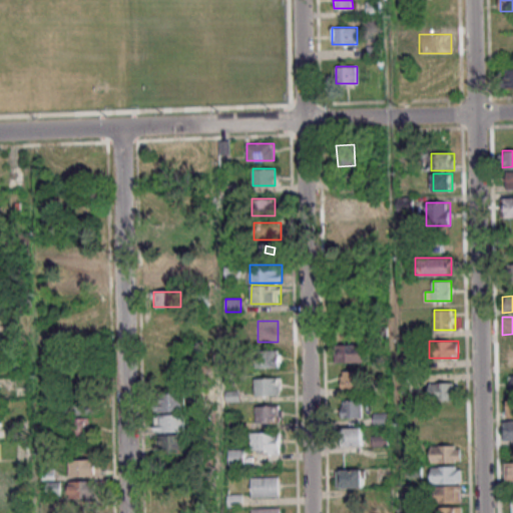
[(366,362),(366,345),(336,345),(336,362),(366,362)]
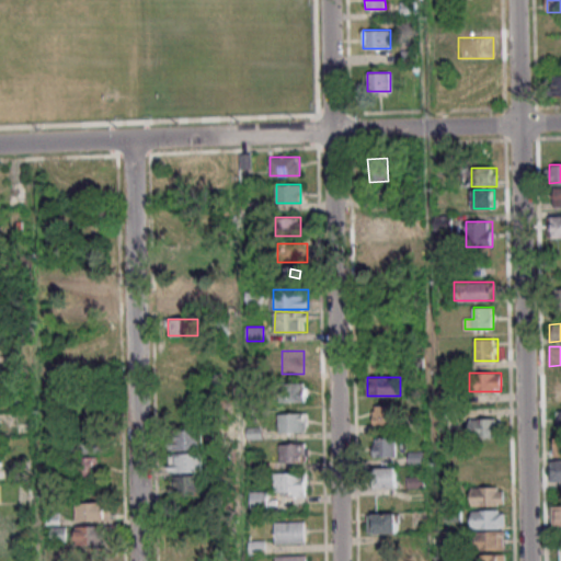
[(282,384),(282,402),(307,402),(307,384),(282,384)]
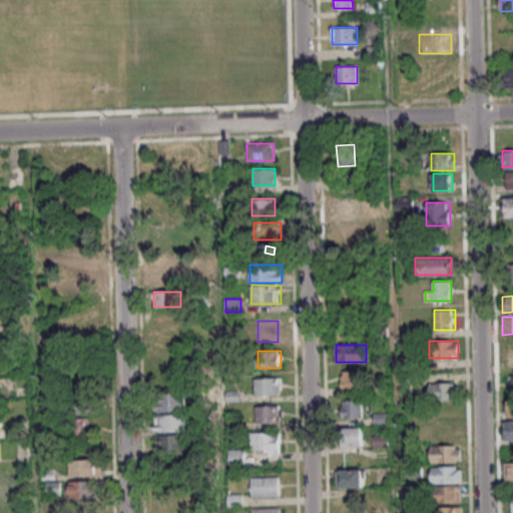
[(360,388),(360,371),(341,371),(341,388),(360,388)]
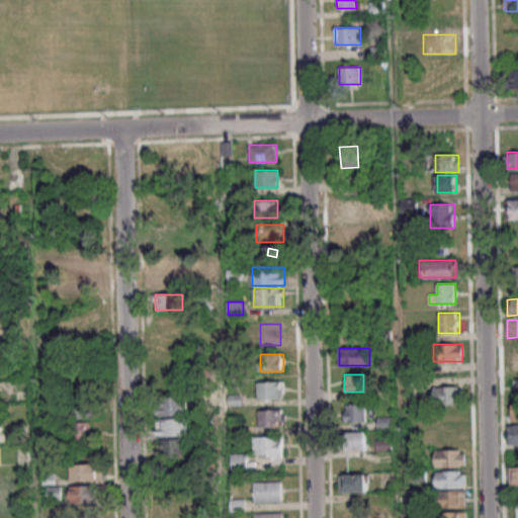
[(257,381),(257,399),(283,399),(283,381),(257,381)]
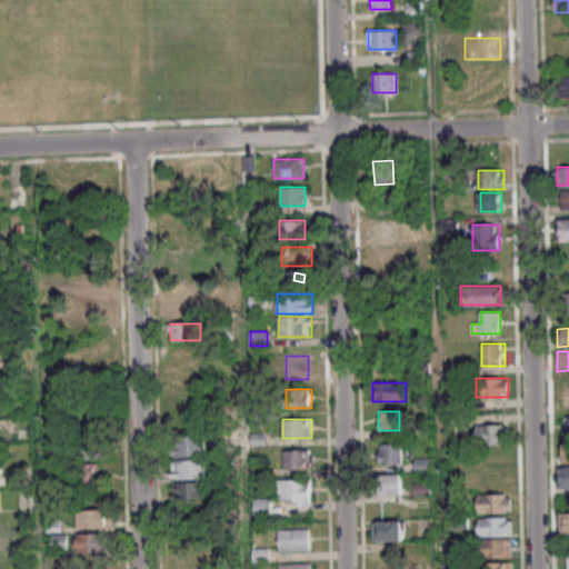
[(508,425),(477,425),(477,443),(508,443),(508,425)]
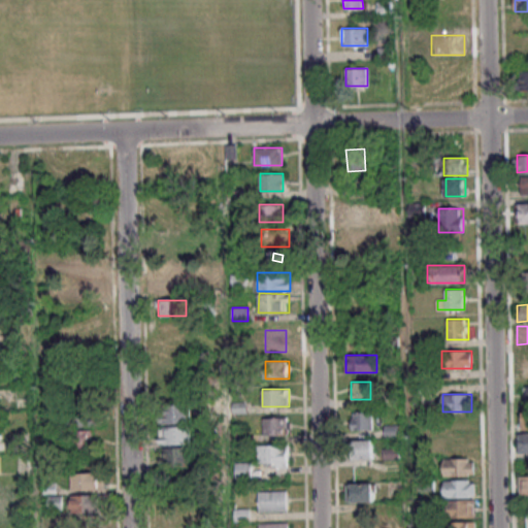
[(191,423),(191,405),(159,405),(159,423),(191,423)]
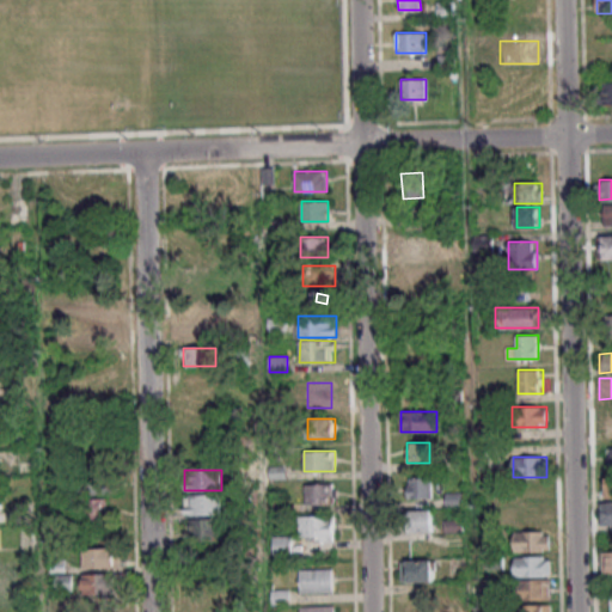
[(117,495),(117,475),(81,475),(81,495),(117,495)]
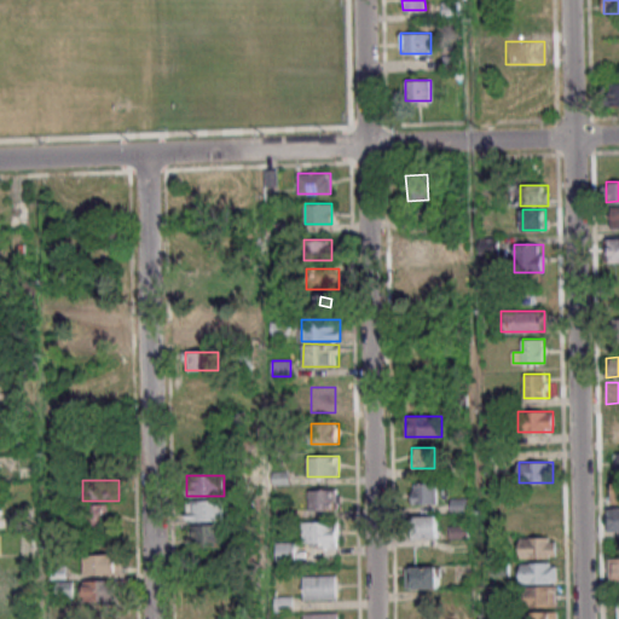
[(437,484),(414,484),(414,504),(437,504),(437,484)]
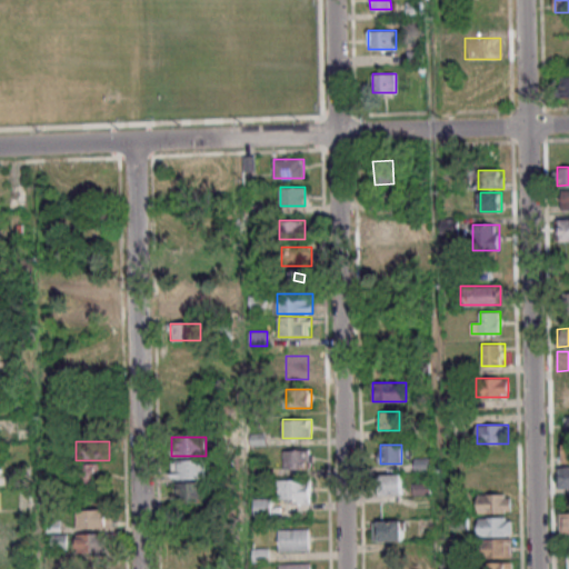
[(283,469),(310,469),(310,449),(283,449),(283,469)]
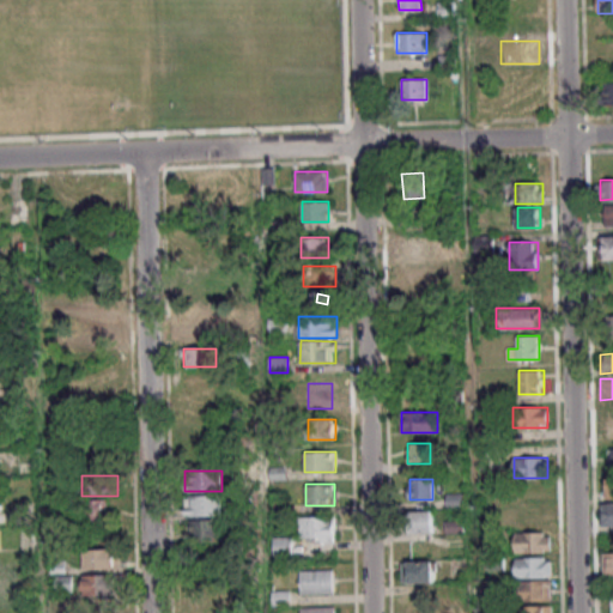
[(448,505),(465,507),(465,493),(448,493),(448,505)]
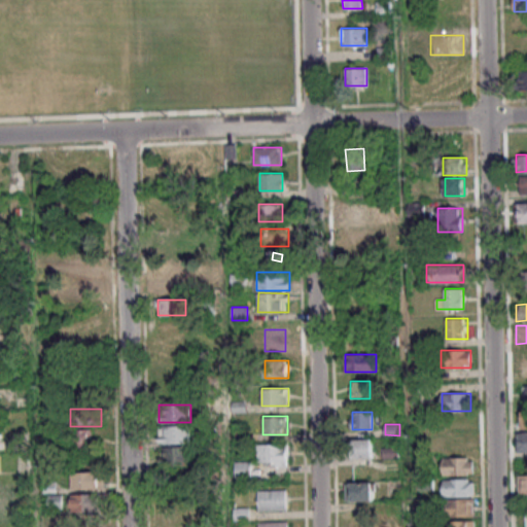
[(190,426),(159,426),(159,444),(190,444),(190,426)]
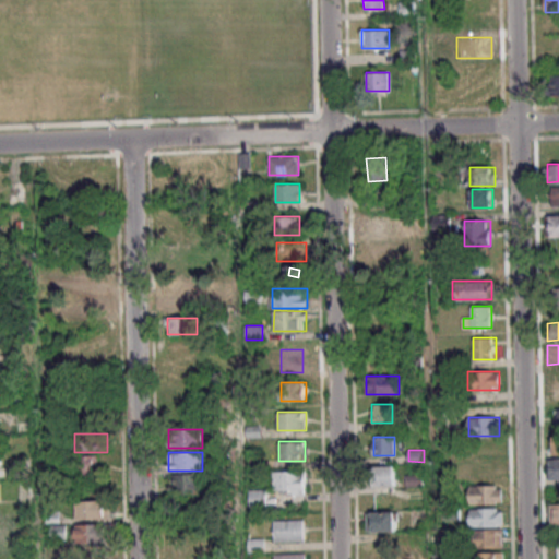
[(97,480),(97,456),(78,456),(78,480),(97,480)]
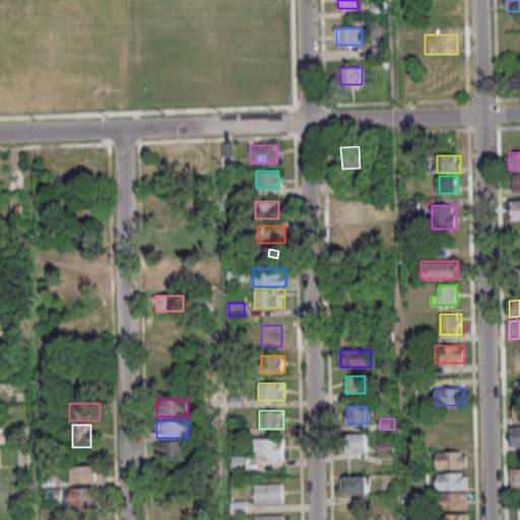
[(519,426),(510,427),(510,447),(519,446),(519,426)]
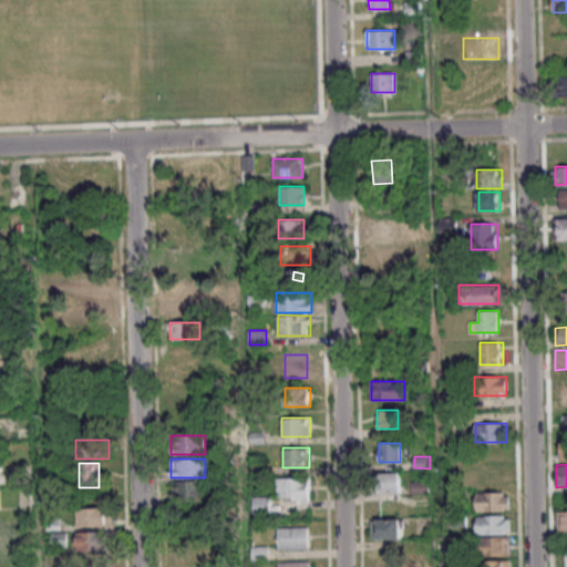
[(377,472),(377,493),(400,493),(400,472),(377,472)]
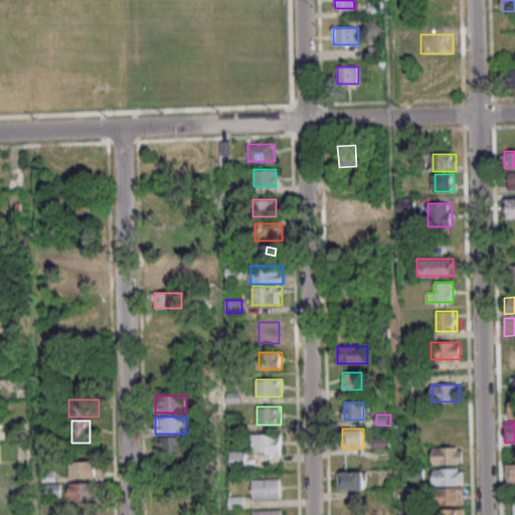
[(251,434),(251,455),(282,455),(282,434),(251,434)]
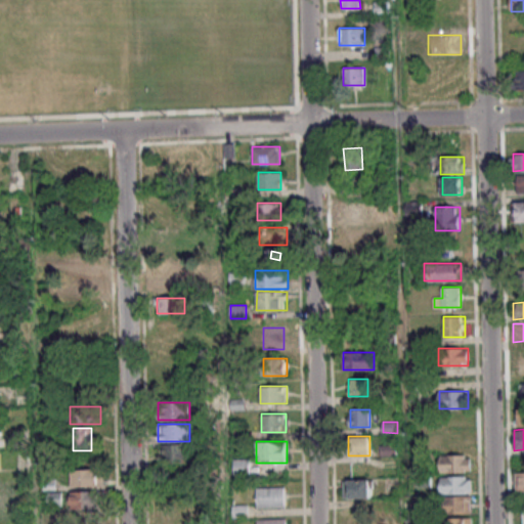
[(189,444),(160,444),(160,464),(189,464),(189,444)]
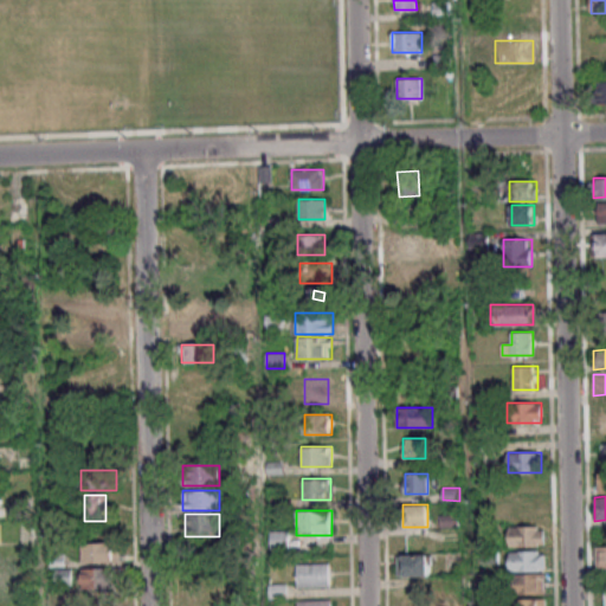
[(545,545),(545,526),(509,526),(509,546),(545,545)]
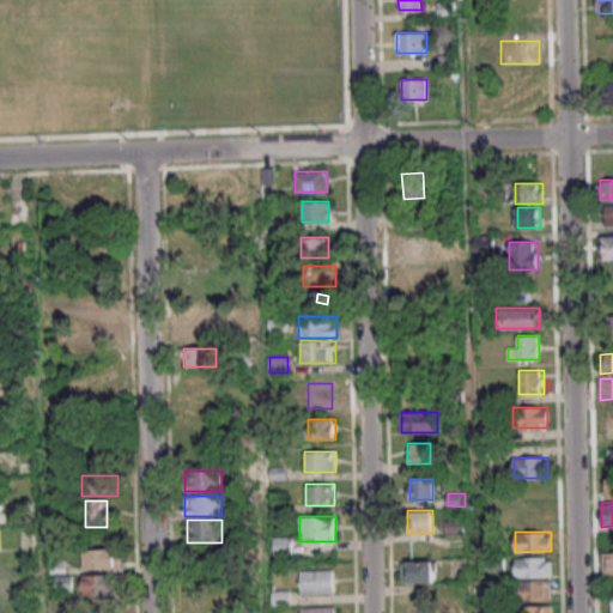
[(273,557),(292,557),(292,536),(273,536),(273,557)]
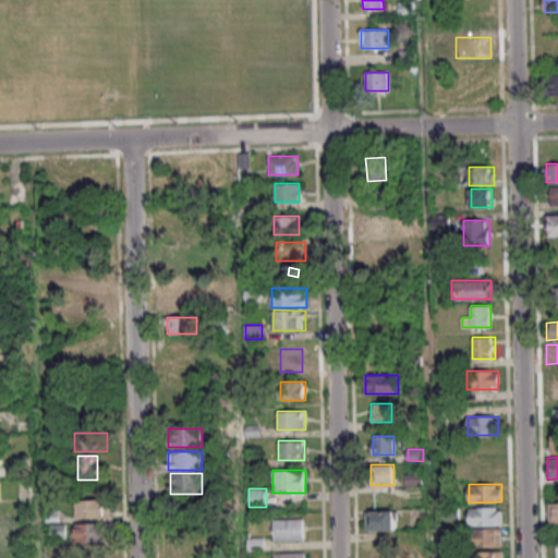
[(110,518),(110,499),(76,499),(76,518),(110,518)]
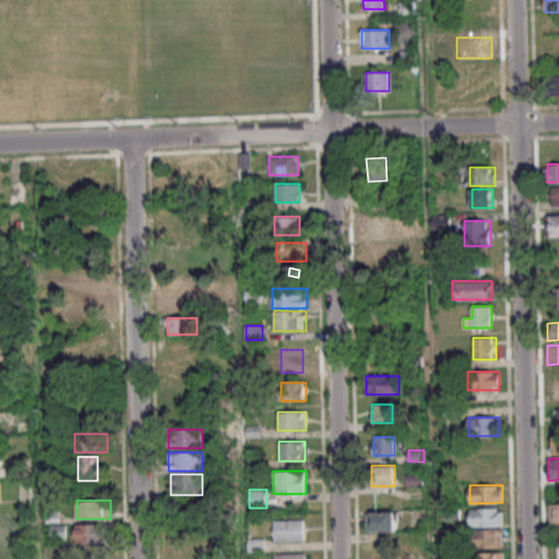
[(502,509),(470,509),(470,526),(502,526),(502,509)]
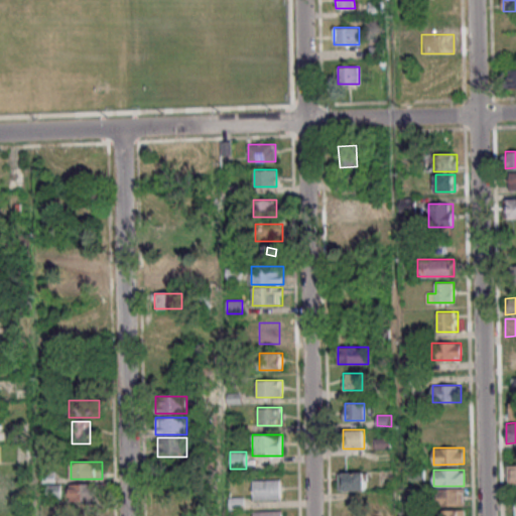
[(339,491),(365,491),(365,472),(339,472),(339,491)]
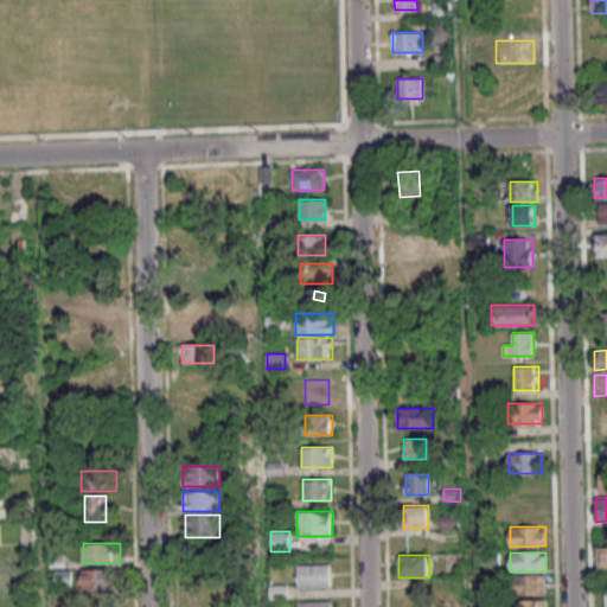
[(298,563),(298,587),(331,587),(331,563),(298,563)]
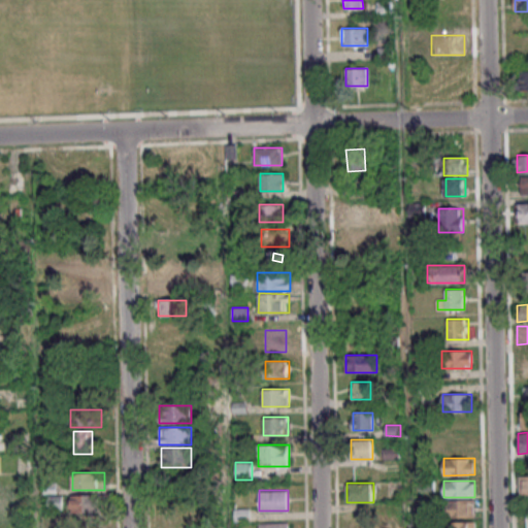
[(72,513),(96,513),(96,495),(72,495),(72,513)]
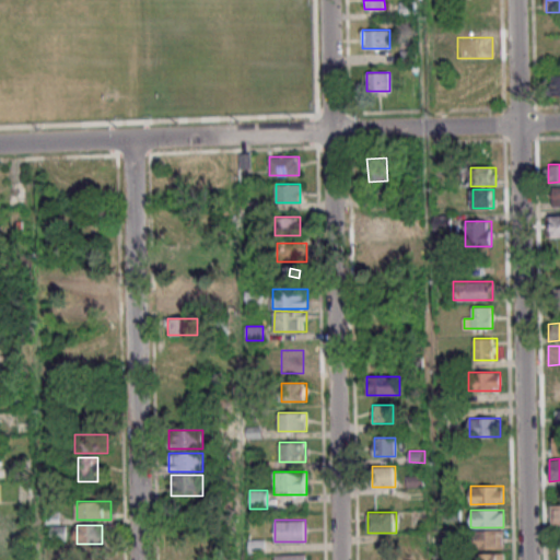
[(66,527),(53,527),(53,539),(66,539),(66,527)]
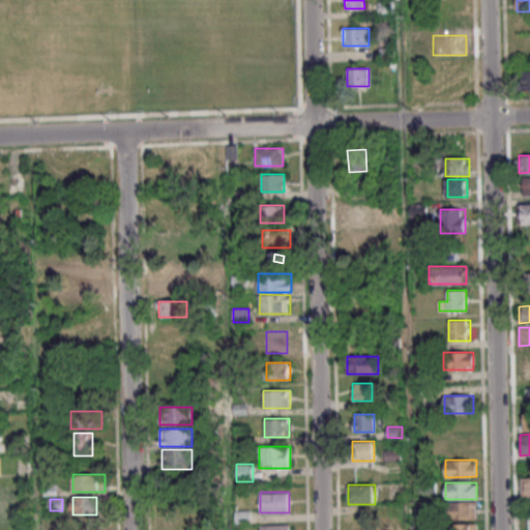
[(476,520),(476,502),(447,502),(447,520),(476,520)]
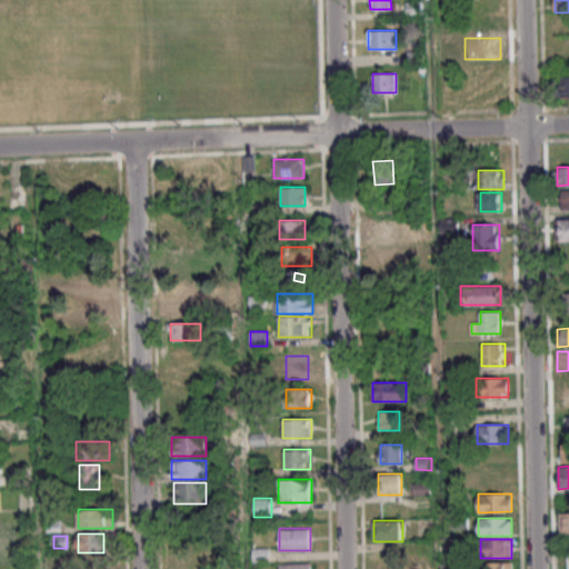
[(199,568),(200,551),(175,551),(173,568),(199,568)]
